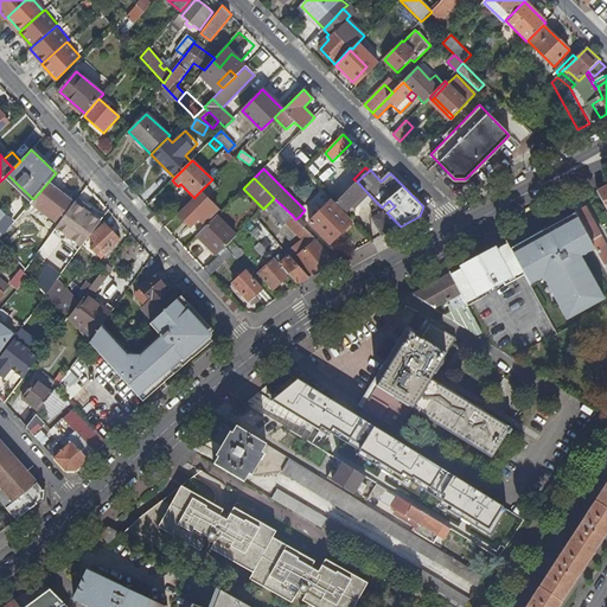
[(363,210),(371,202),(374,199),(357,181),(336,203),(345,212),(356,202),(363,210)]
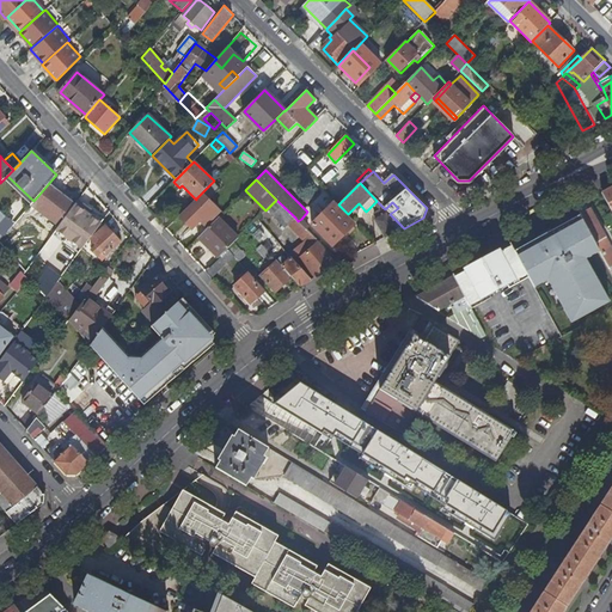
[(31,206),(59,226),(60,225),(75,204),(49,184),(31,206)]
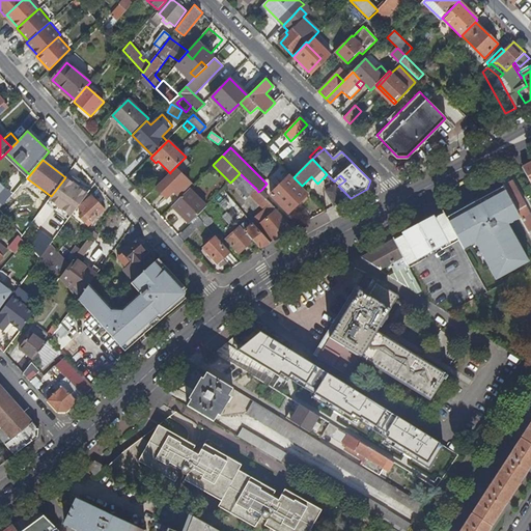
[(530,161),(522,166),(530,184),(530,161)]
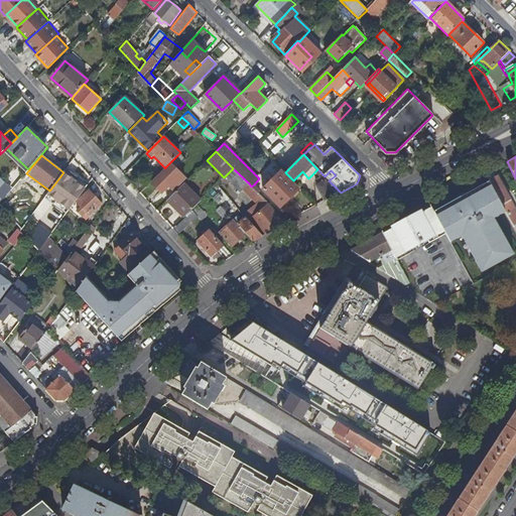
[(170,172),(165,167),(165,168),(151,182),(161,192),(169,185),(173,189),(184,178),(174,167),(170,172)]
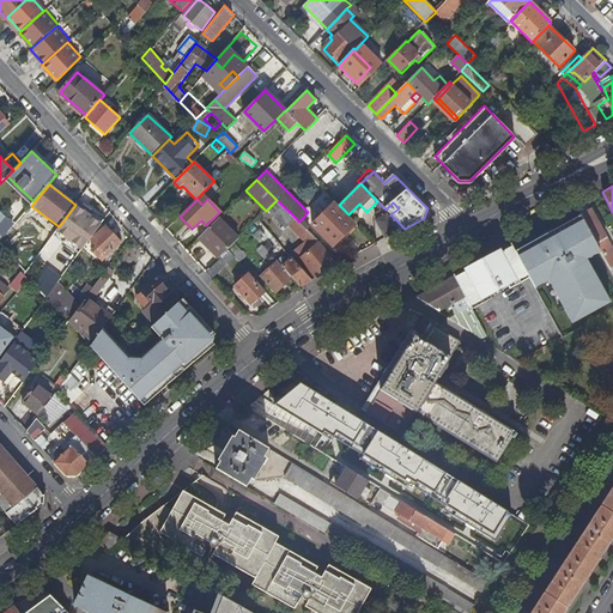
[(285,229),(292,222),(296,218),(277,200),(266,211),(259,219),(265,226),(274,217),(285,229)]
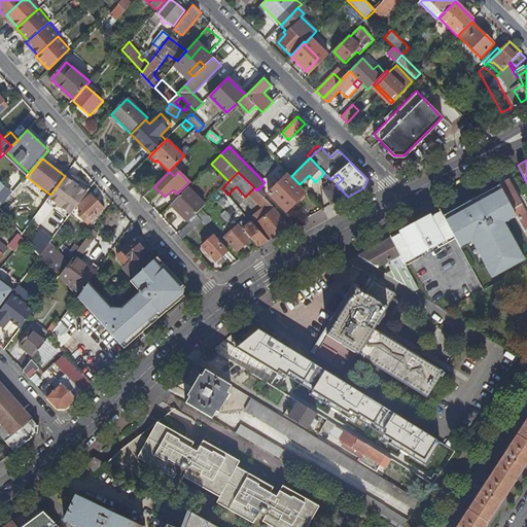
[(79,182),(67,173),(65,176),(77,185),(79,182)]
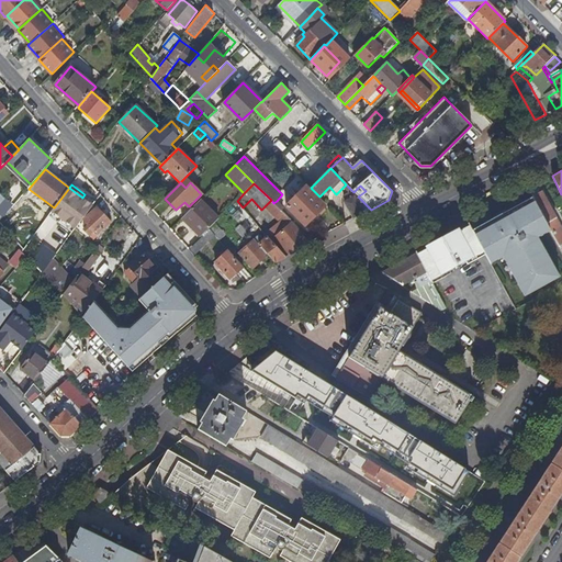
[(346,184),(344,187),(351,195),(353,192),(346,184)]
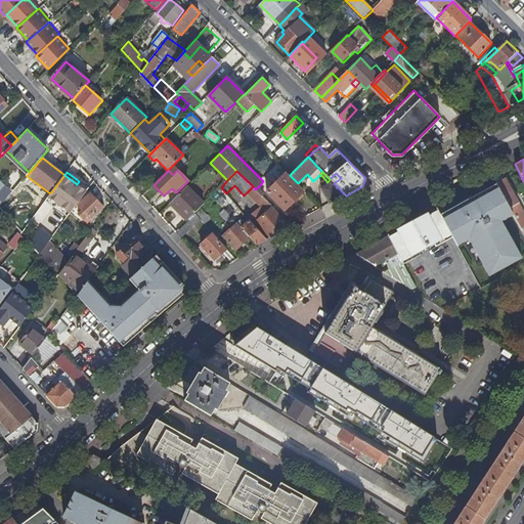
[(523,213),(500,172),(492,177),(495,183),(513,214),(523,234),(523,213)]
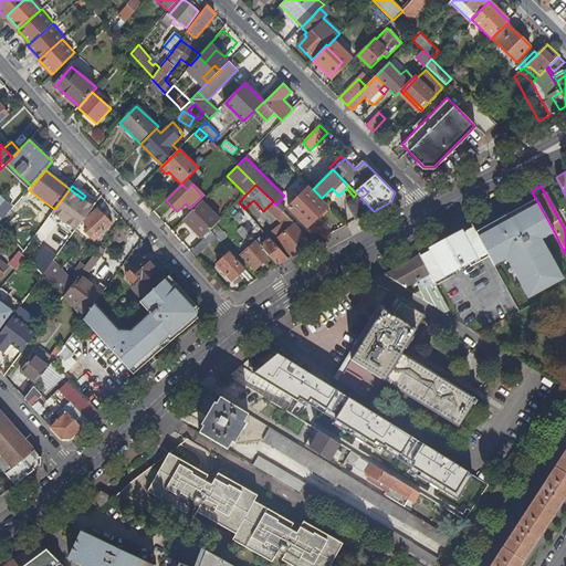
[(289,208),(307,228),(328,208),(308,188),(289,208)]
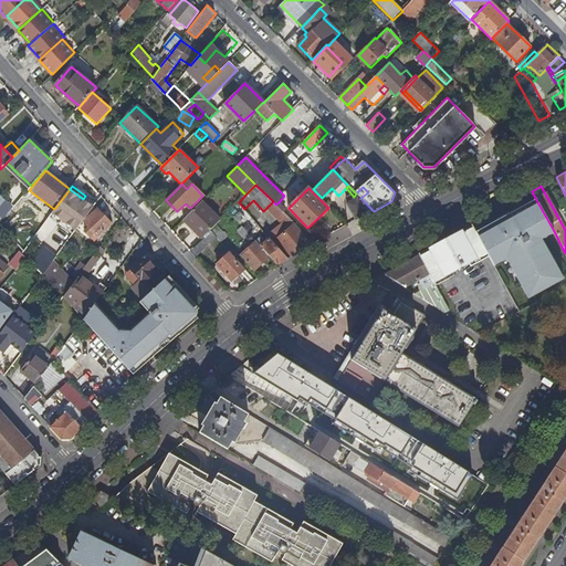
[(55,208),(80,226),(94,207),(83,199),(70,189),(55,208)]
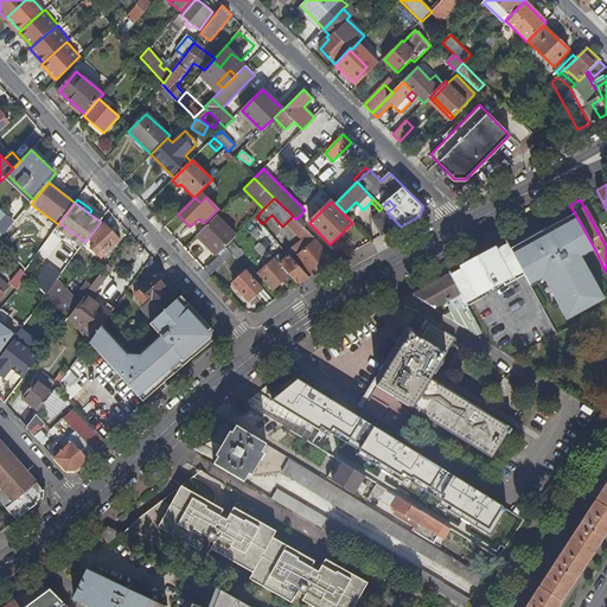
[(0,237),(12,224),(0,211),(0,237)]
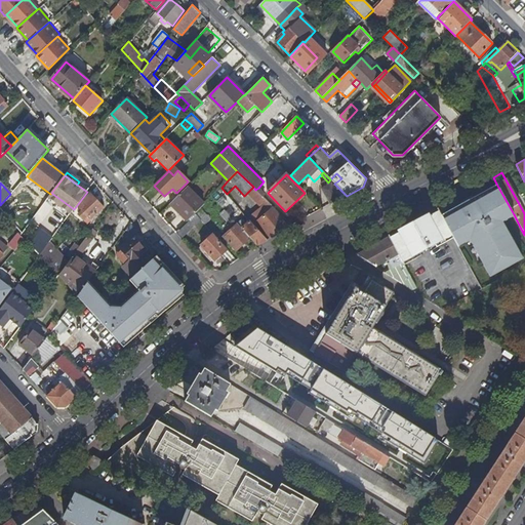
[(332,184),(338,196),(344,193),(334,184),(333,183),(332,184)]
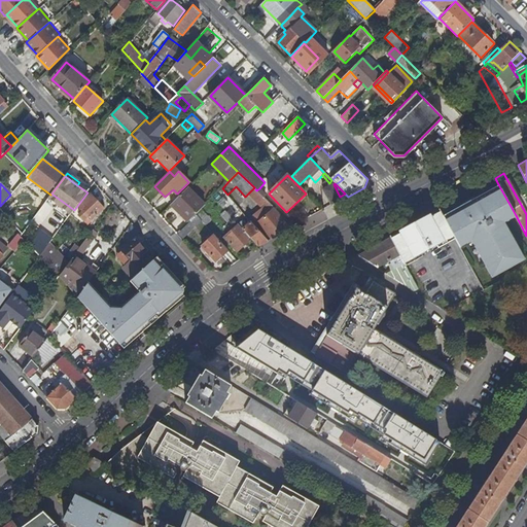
[(461,205),(443,215),(455,238),(460,247),(471,240),(492,277),(524,258),(504,222),(516,215),(498,184),(480,195),(480,197),(462,206),(461,205)]
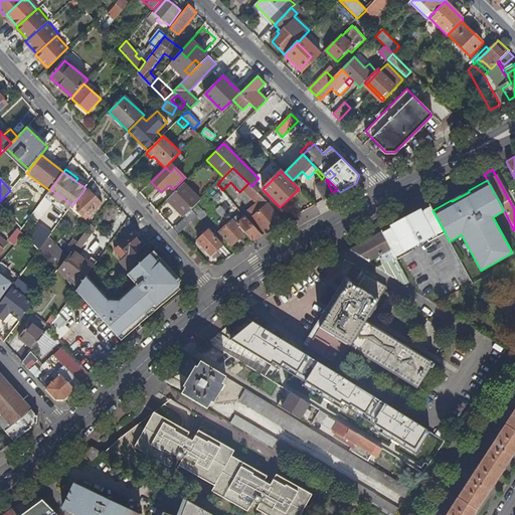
[(167,199),(184,216),(185,216),(190,210),(191,209),(196,204),(200,200),(183,183),(167,199)]
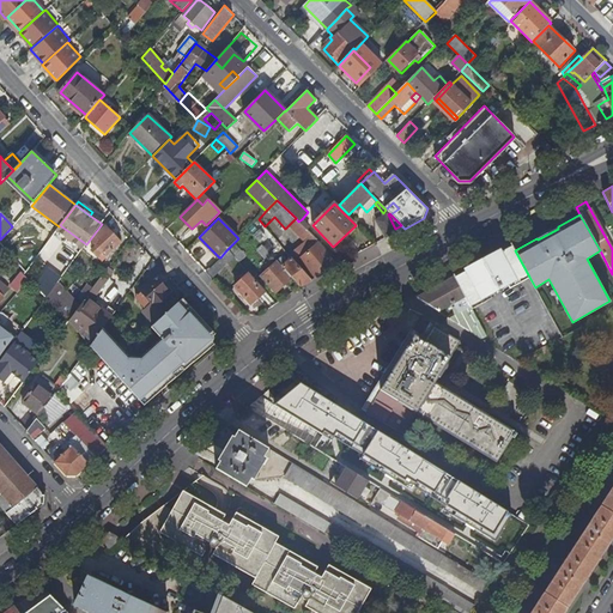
[(296,218),(292,222),(314,243),(316,242),(317,241),(307,230),(298,222),(296,218)]
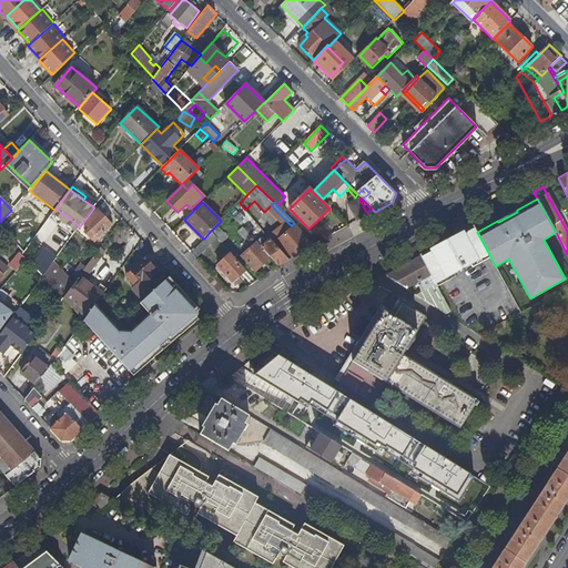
[(280,203),(276,205),(284,213),(287,211),(280,203)]
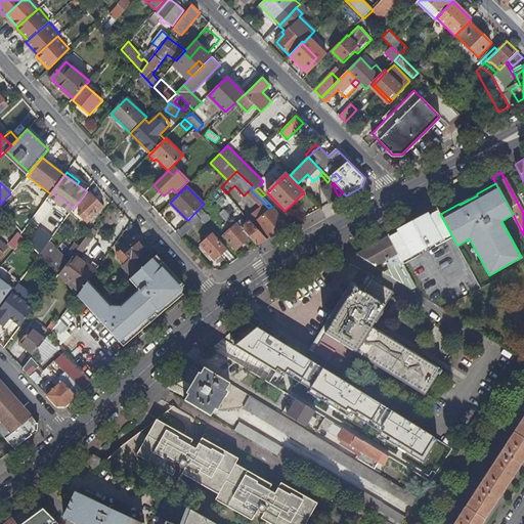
[(83,219),(87,216),(90,219),(103,207),(91,192),(78,205),(82,210),(79,213),(83,219)]
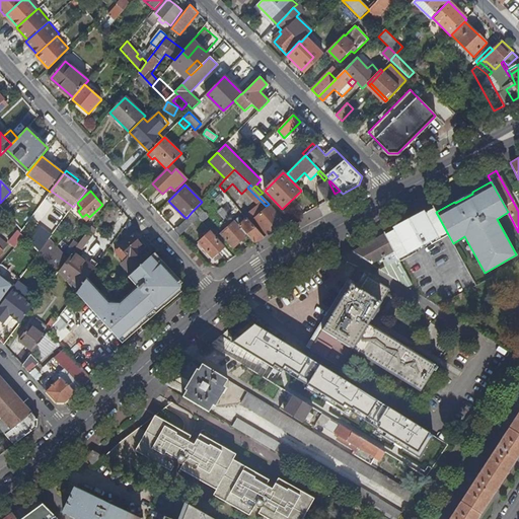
[(40,223),(43,219),(54,225),(63,210),(44,199),(31,219),(40,223)]
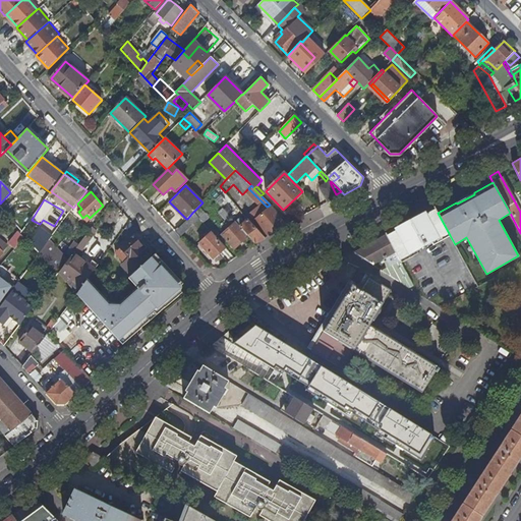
[(257,219),(255,221),(270,236),(286,226),(269,206),(267,207),(267,208),(269,210),(263,215),(257,219)]
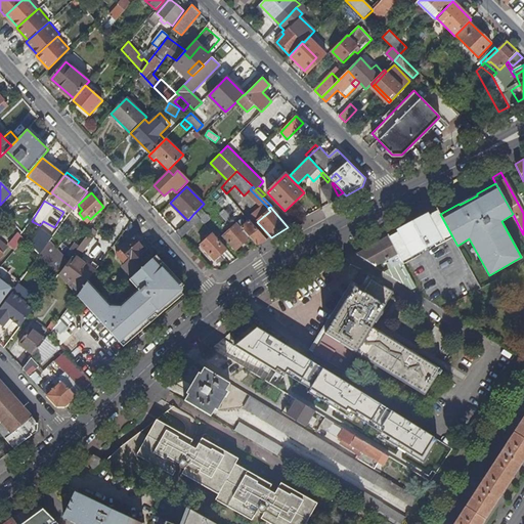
[(416,221),(438,209),(436,207),(415,219),(416,221)]
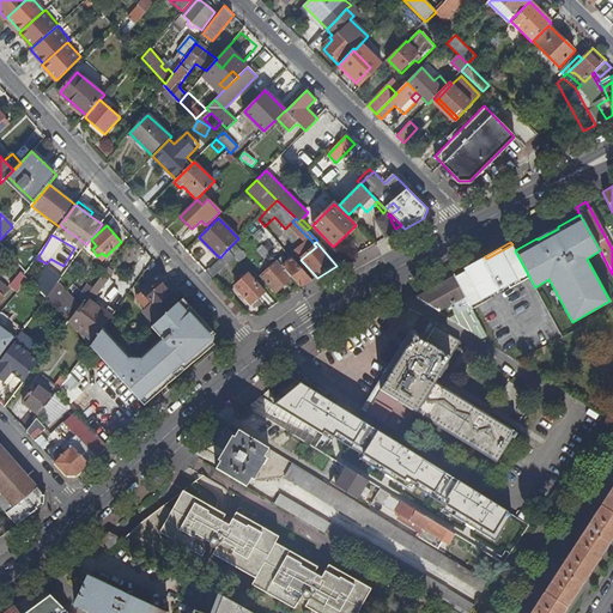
[(250,261),(234,243),(228,249),(244,267),(250,261)]
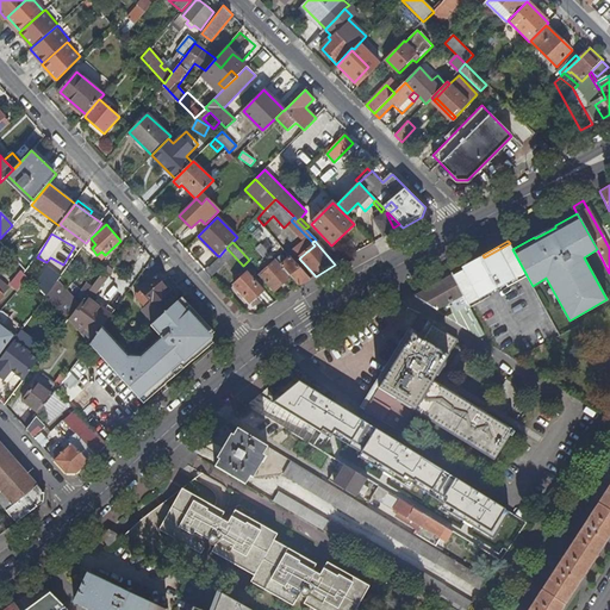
[(510,284),(527,275),(512,249),(510,243),(484,257),(498,285),(499,284),(499,285),(508,281),(510,284)]
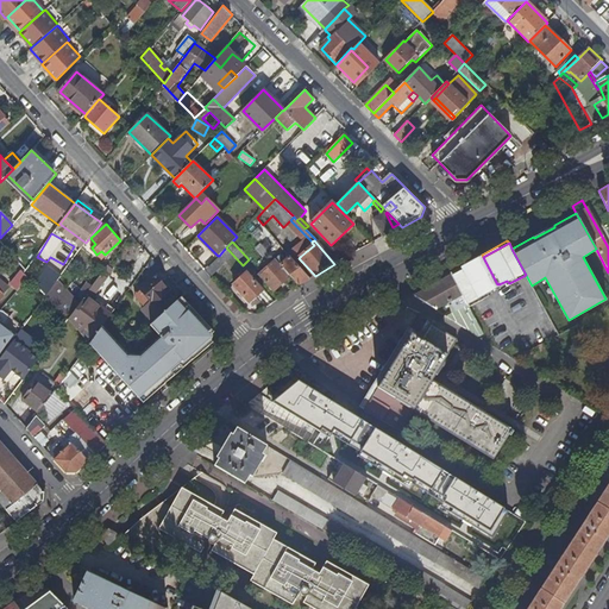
[(264,256),(269,251),(262,244),(257,249),(264,256)]
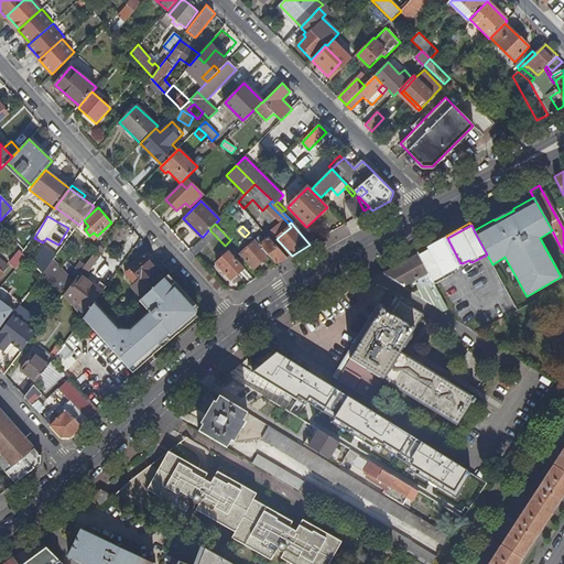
[(208,242),(210,241),(215,238),(208,230),(203,237),(208,242)]
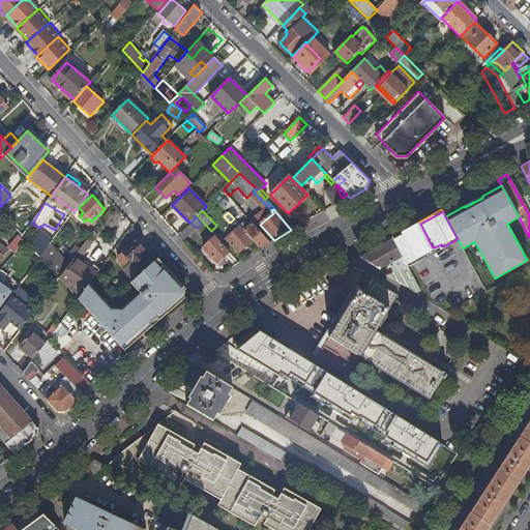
[(244,221),(239,226),(240,227),(254,241),(261,248),(269,243),(253,225),(249,227),(244,221)]
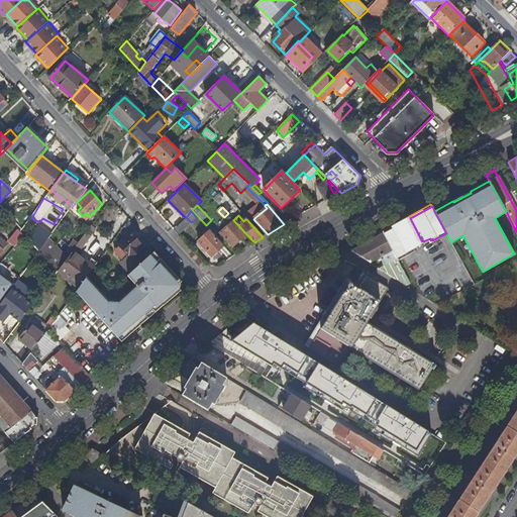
[(384,233),(410,218),(409,216),(382,230),(384,233)]
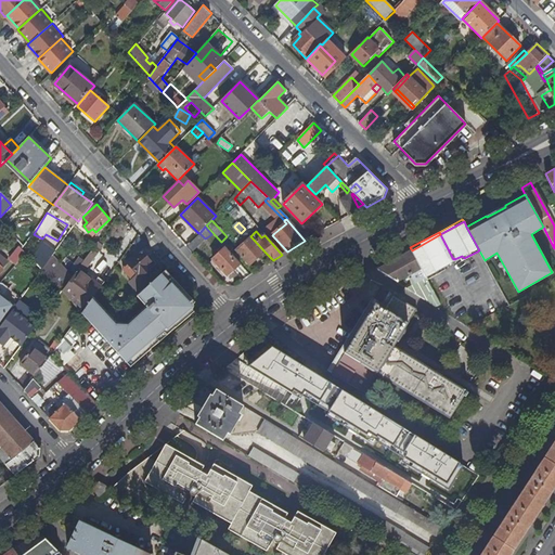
[(205,239),(199,233),(198,233),(185,246),(191,252),(207,237),(205,239)]
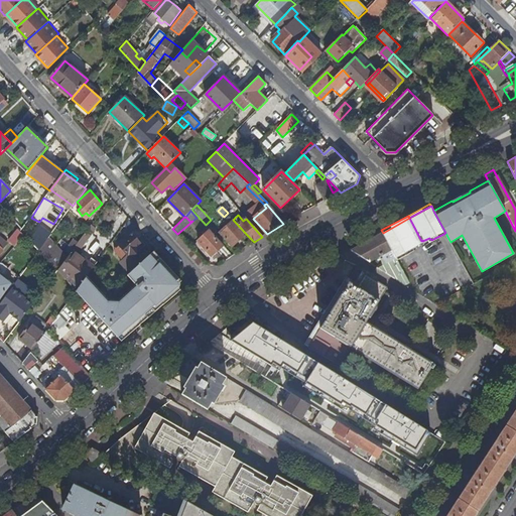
[(416,243),(421,241),(409,218),(383,233),(397,258),(410,251),(408,248),(417,244),(416,243)]
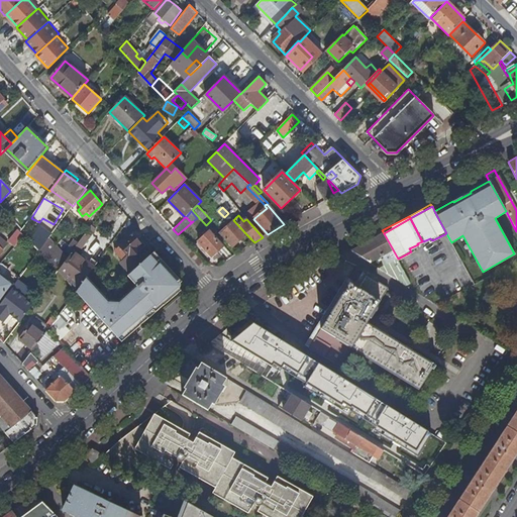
[(233,247),(247,235),(234,221),(230,225),(221,233),(233,247)]
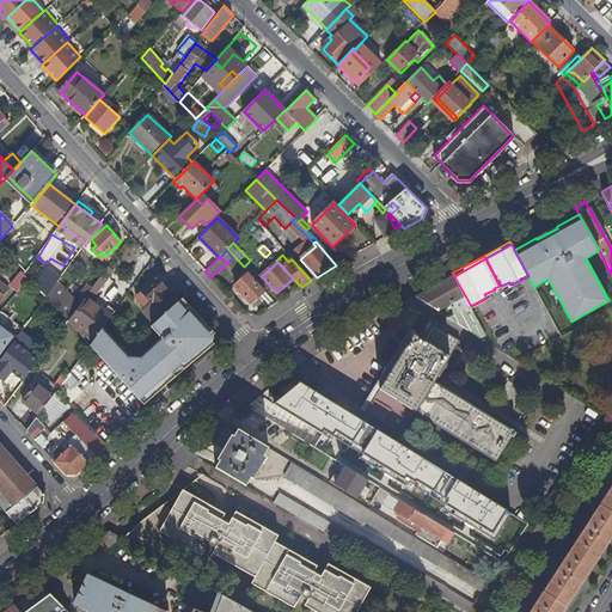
[(115,271),(109,268),(87,295),(93,300),(115,271)]
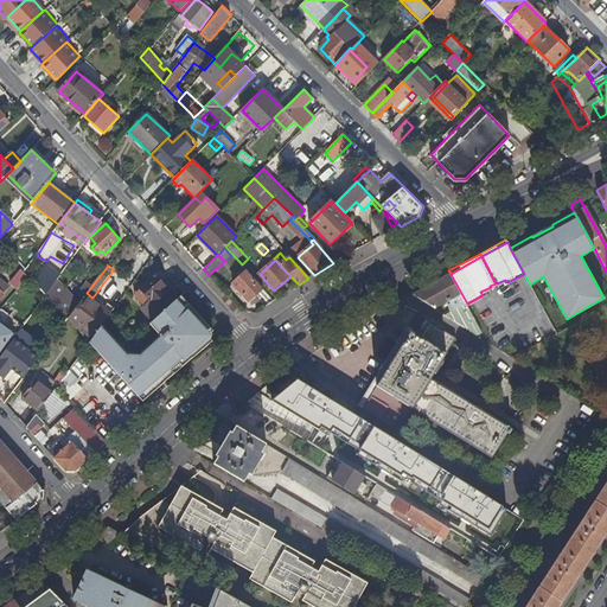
[(18,288),(30,276),(24,270),(24,269),(12,282),(18,288)]
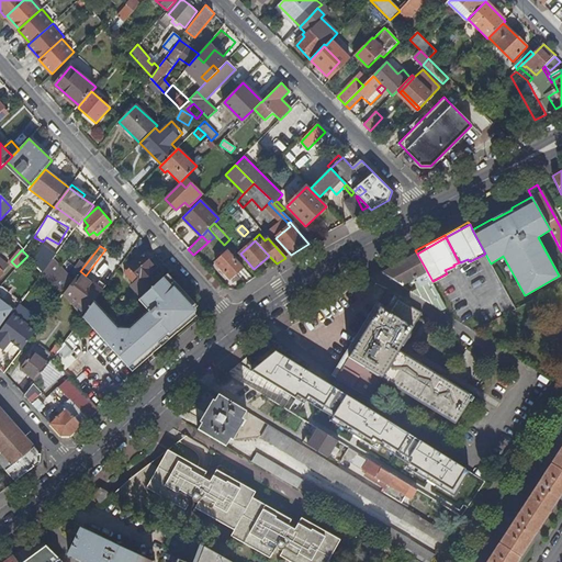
[(231,279),(244,267),(229,250),(216,262),(216,263),(213,265),(221,273),(223,270),(231,279)]
